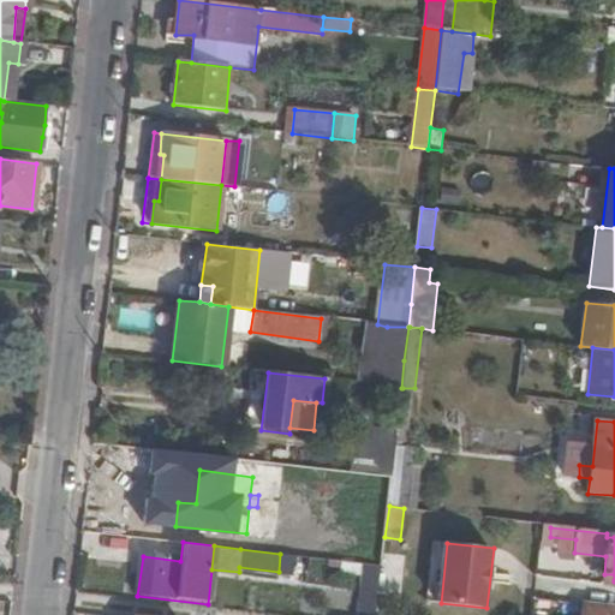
[(280,554),(279,572),(290,574),(292,555),(280,554)]
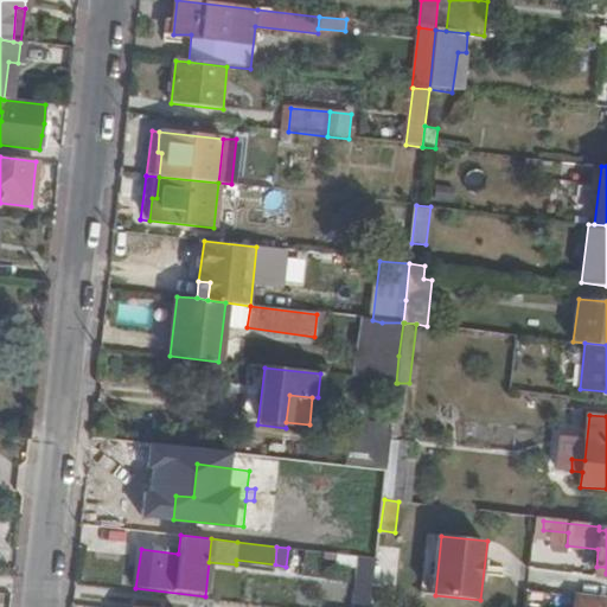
[(370,606),(376,558),(337,554),(336,563),(356,566),(352,606),(370,606)]
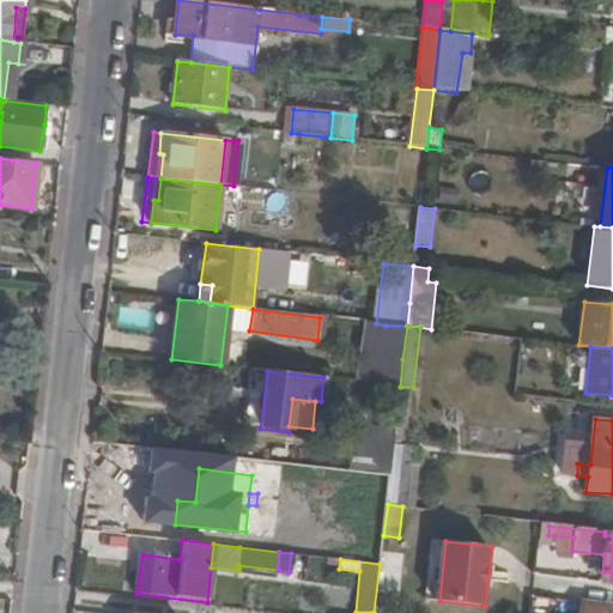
[(612,612),(612,600),(586,598),(583,612),(612,612)]
